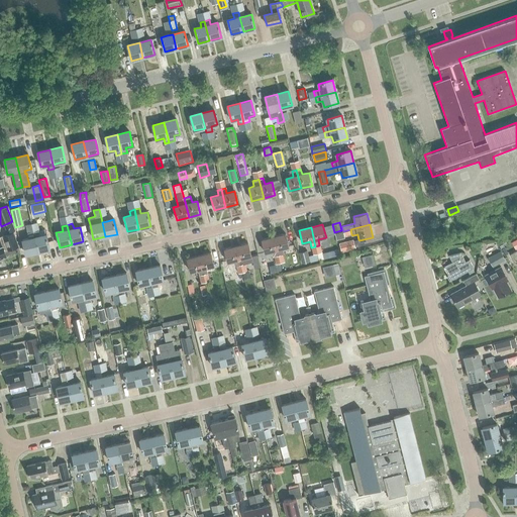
[(38,231),(33,232),(37,252),(49,249),(46,234),(45,234),(39,236),(38,231)]
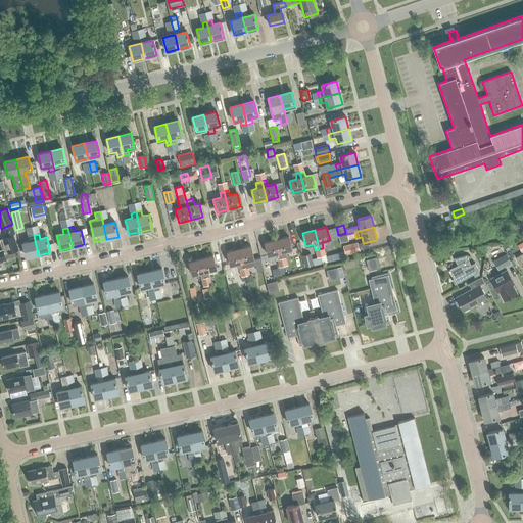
[(347,234),(339,236),(341,243),(348,241),(348,239),(347,234)]
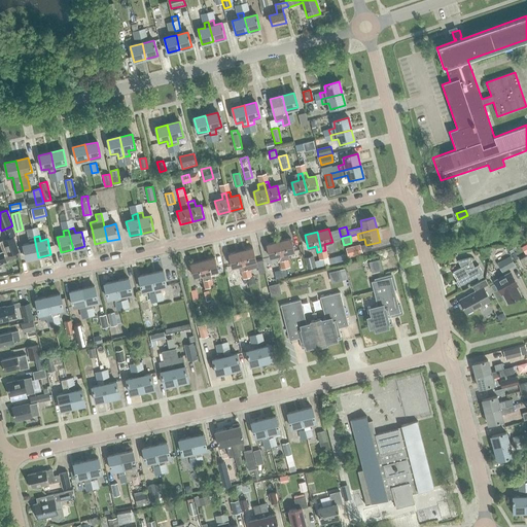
[(13,237),(3,241),(8,255),(19,251),(13,237)]
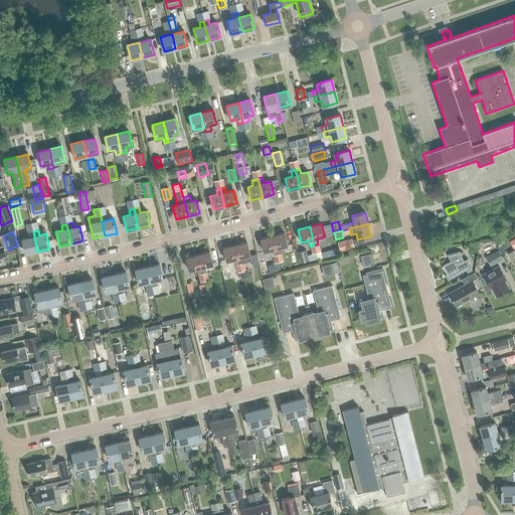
[(28,237),(22,239),(25,253),(37,251),(33,231),(27,232),(28,237)]
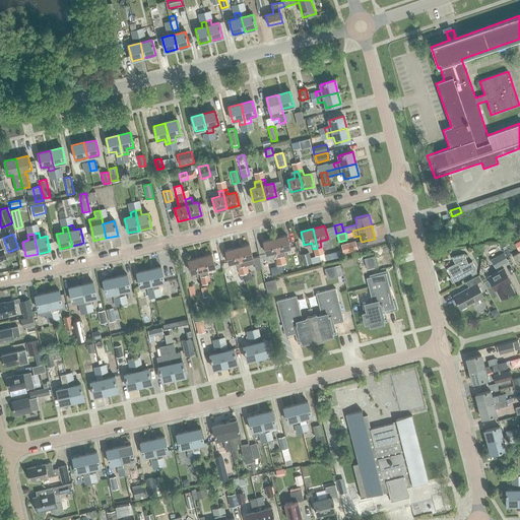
[(286,236),(274,239),(279,257),(283,256),(285,256),(283,250),(290,249),(286,236)]
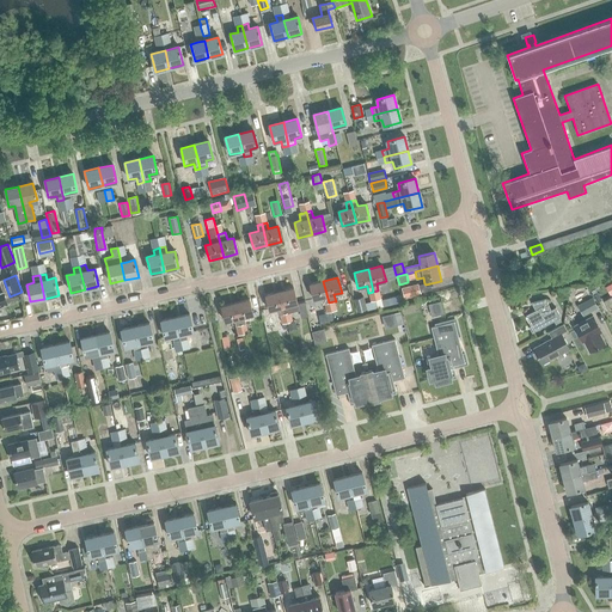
[(329,303),(323,281),(310,285),(313,300),(320,298),(323,305),(324,304),(329,303)]
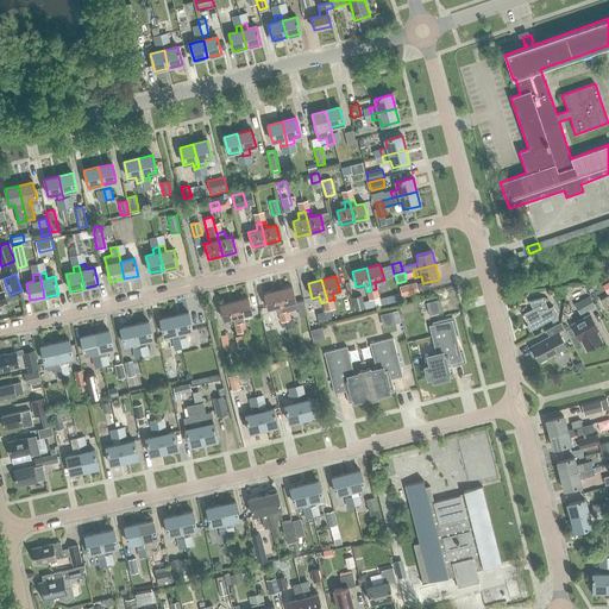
[(400,287),(402,296),(419,293),(416,283),(400,287)]
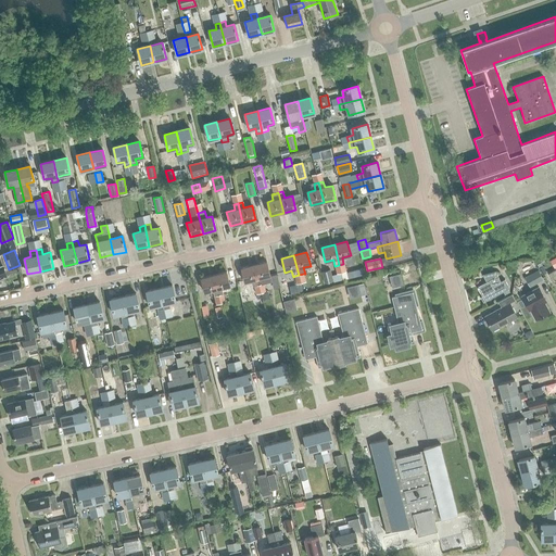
[(540,269),(546,265),(543,260),(536,264),(540,269)]
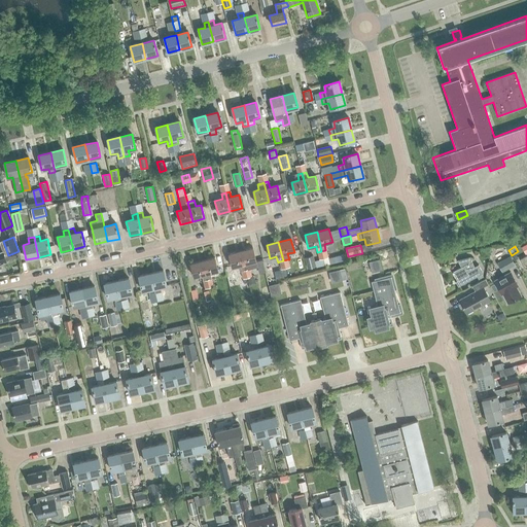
[(252,248),(240,251),(245,271),(249,270),(257,268),(255,261),(252,248)]
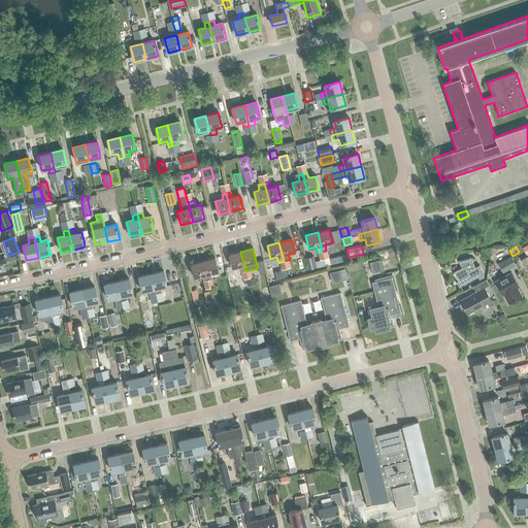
[(245,271),(240,252),(229,255),(232,268),(238,266),(240,272),(241,272),(245,271)]
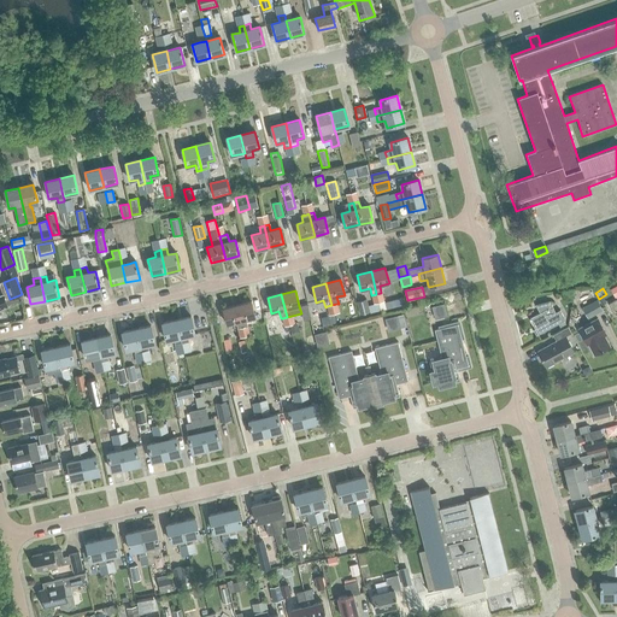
[(370,312),(366,299),(356,301),(359,315),(370,312)]
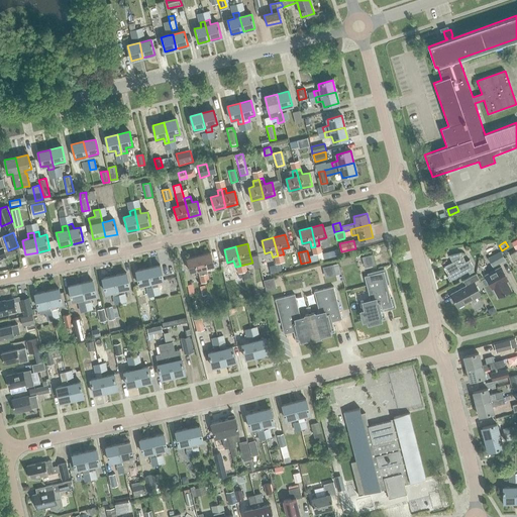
[(488,259),(493,268),(505,261),(500,251),(488,259)]
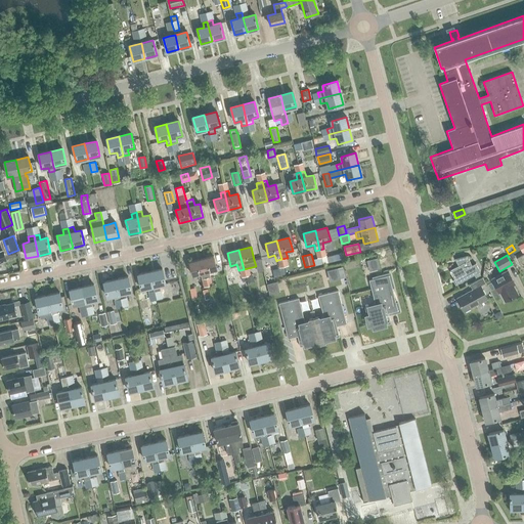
[(467,256),(454,259),(459,266),(449,270),(454,279),(452,280),(455,285),(474,275),(479,272),(480,272),(475,263),(471,265),(467,256)]
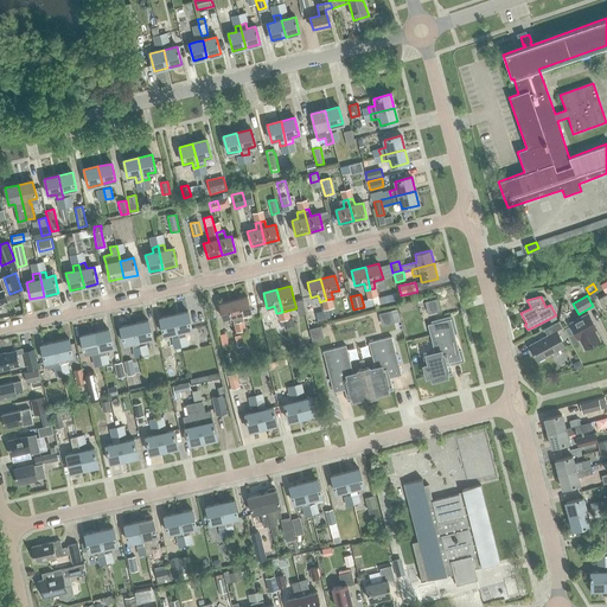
[(247,298),(232,301),(238,323),(243,321),(242,314),(250,312),(247,298)]
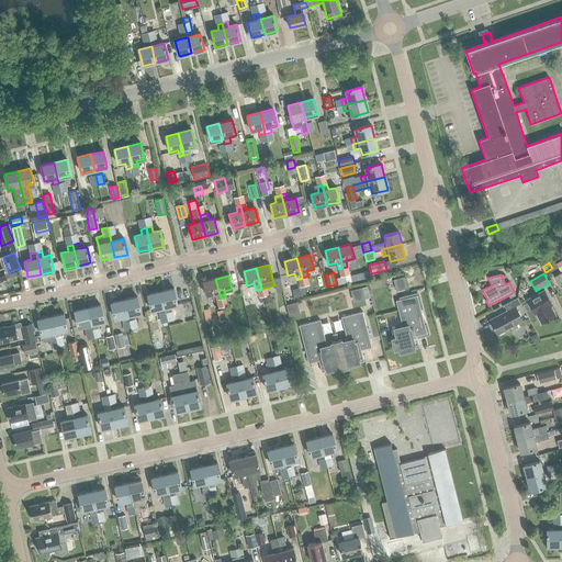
[(393,280),(396,291),(407,289),(404,277),(393,280)]
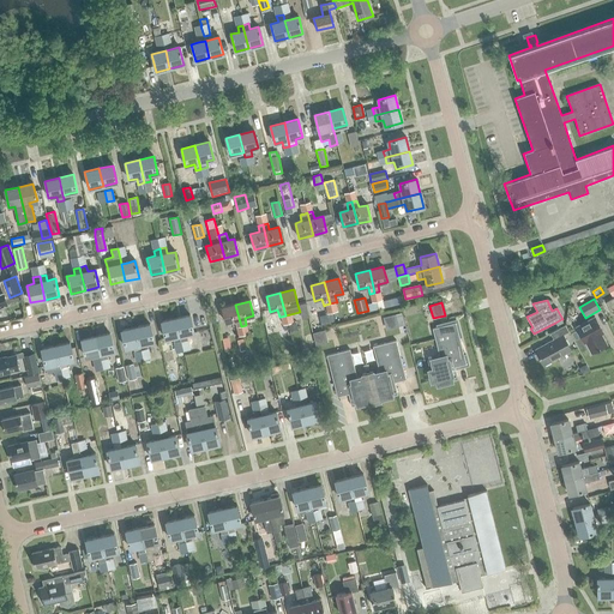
[(235,305),(222,307),(226,323),(234,321),(236,327),(241,326),(235,305)]
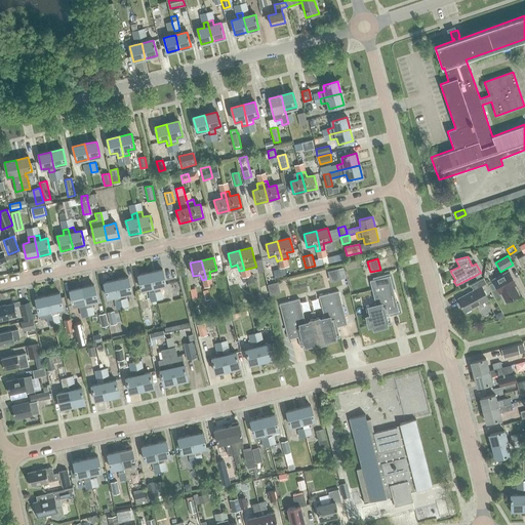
[(327,272),(330,282),(340,280),(337,269),(327,272)]
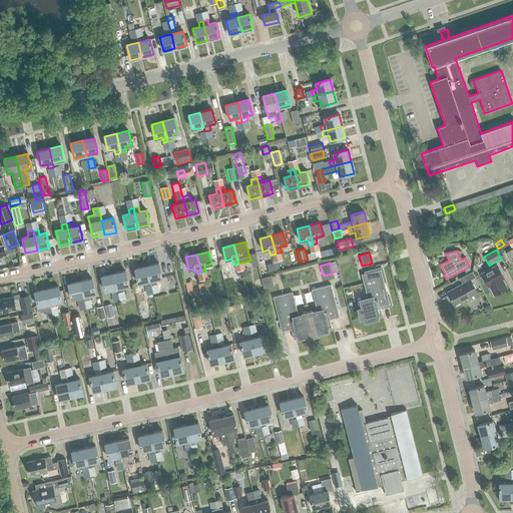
[(158,264),(146,267),(149,281),(150,286),(156,285),(155,280),(161,278),(158,264)]
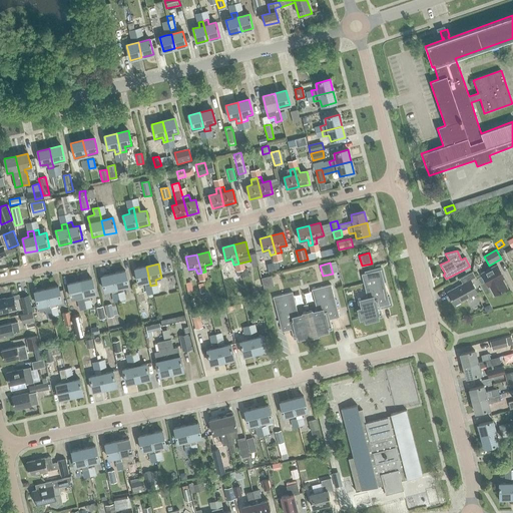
[(502,280),(504,279),(497,266),(481,274),(488,287),(489,287),(494,296),(507,289),(502,280)]
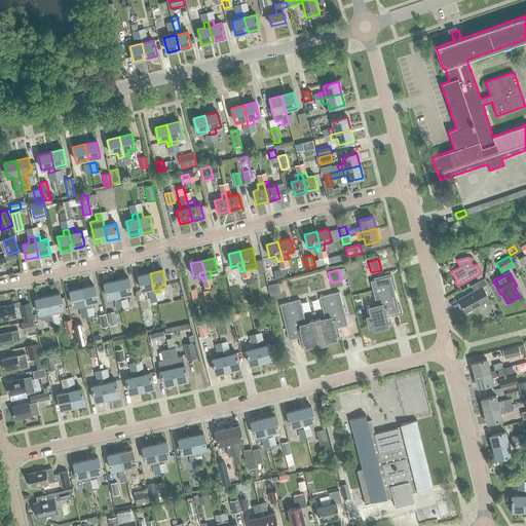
[(150,273),(138,275),(142,291),(148,289),(153,288),(150,273)]
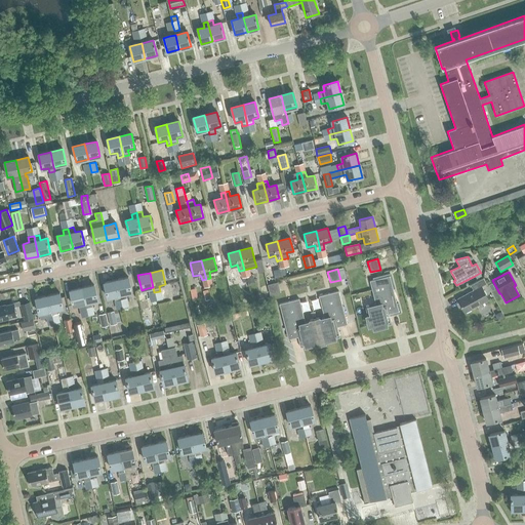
[(248,285),(254,283),(252,276),(250,276),(246,277),(248,285)]
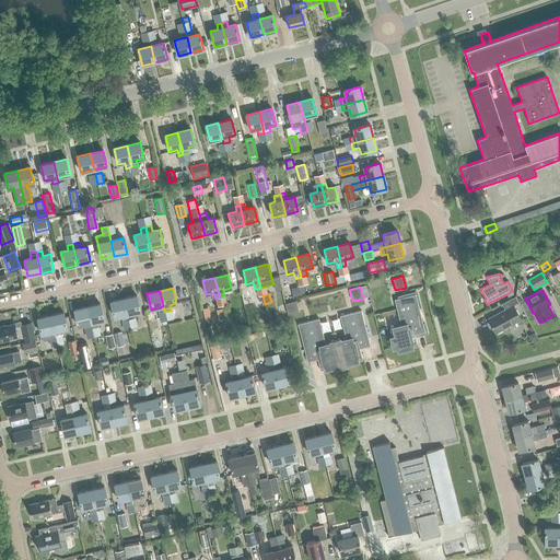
[(395,348),(396,352),(418,346),(415,335),(424,333),(416,294),(394,300),(400,326),(389,328),(392,337),(391,338),(393,348),(395,348)]
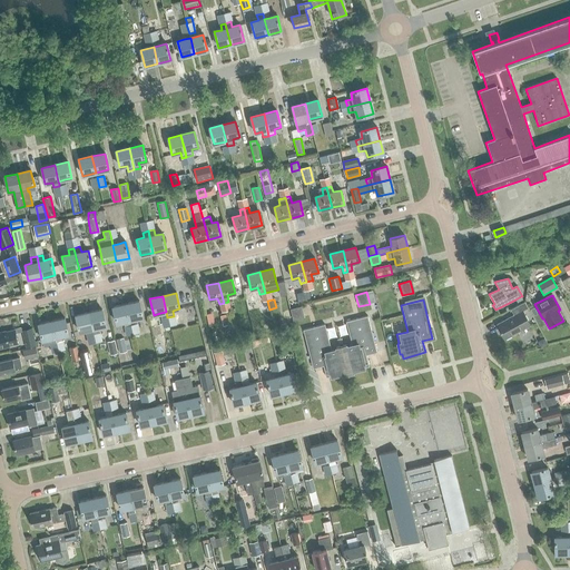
[(139,302),(126,304),(129,321),(133,320),(135,318),(143,317),(139,302)]
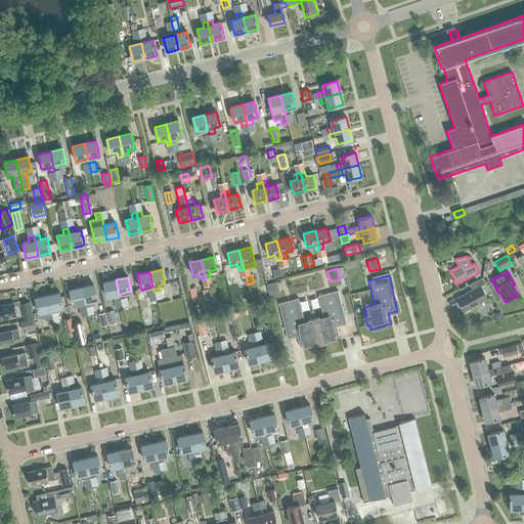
[(472,290),(456,298),(464,312),(487,299),(480,286),(485,284),(482,277),(469,285),(472,290)]
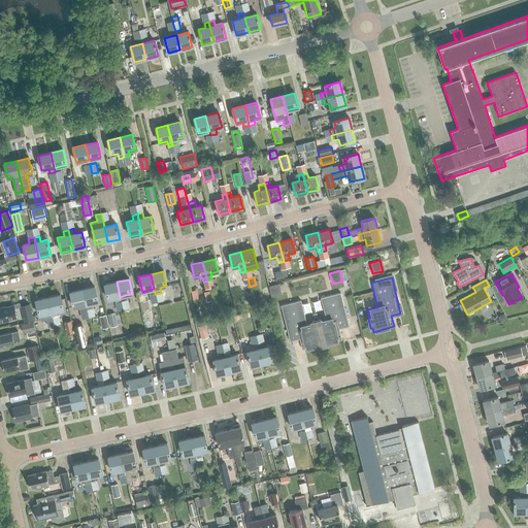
[(117,282),(104,285),(107,299),(114,298),(116,303),(121,301),(120,297),(117,282)]
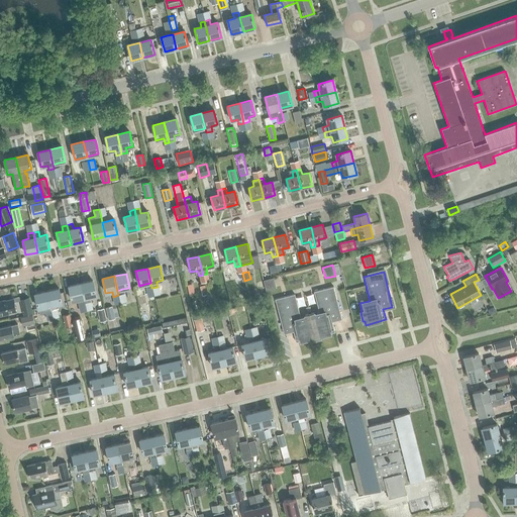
[(276,289),(274,278),(263,281),(266,291),(276,289)]
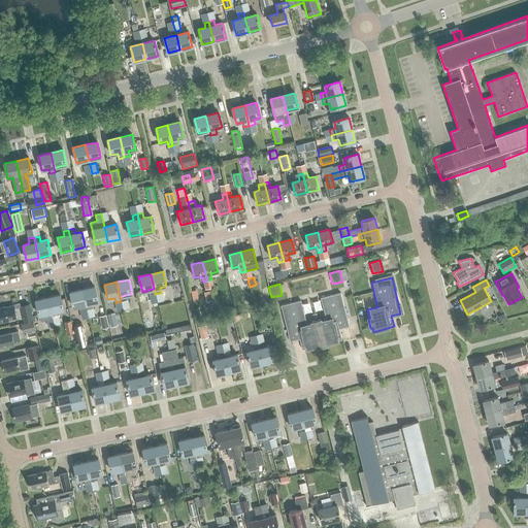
[(94,287),(81,290),(87,309),(92,308),(91,303),(98,302),(94,287)]
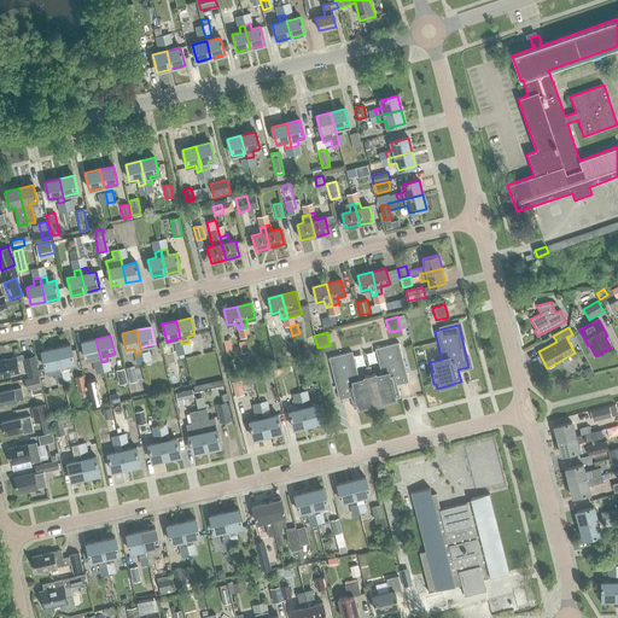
[(95,339),(82,343),(86,360),(93,359),(97,373),(104,372),(101,362),(95,339)]
